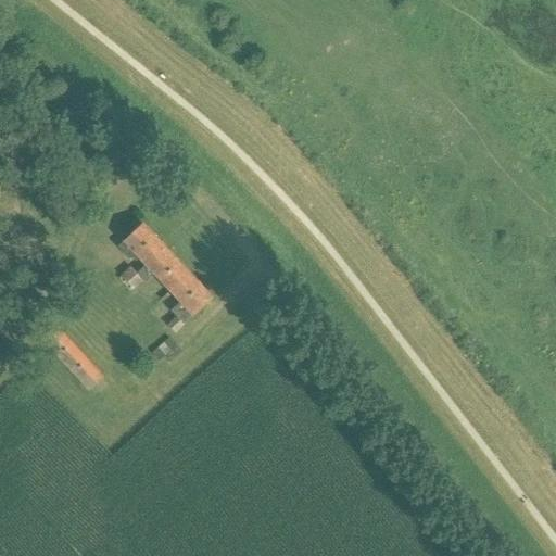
[(140,257),(147,264),(164,249),(141,225),(125,240),(117,248),(129,260),(133,257),(136,262),(140,257)]
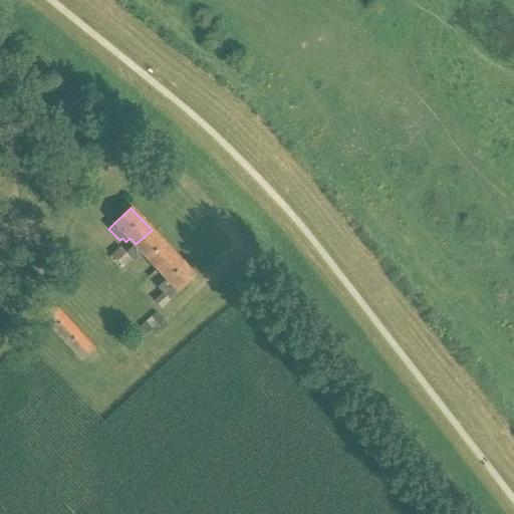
[(136,244),(157,267),(172,252),(152,230),(136,244)]
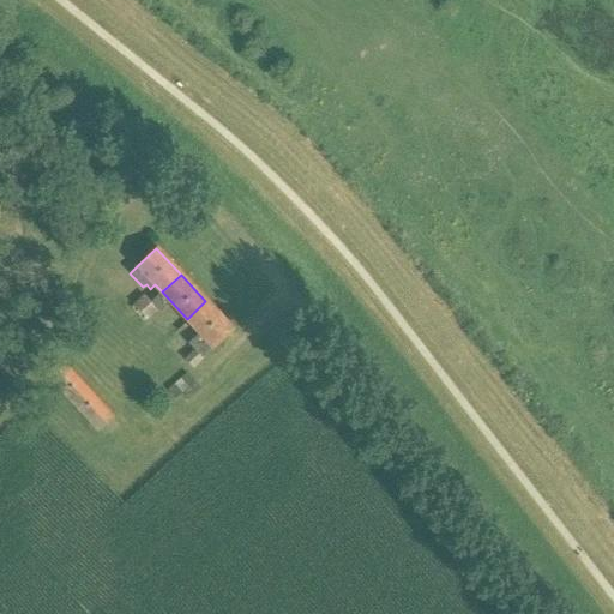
[(133,304),(140,312),(150,304),(143,296),(133,304)]
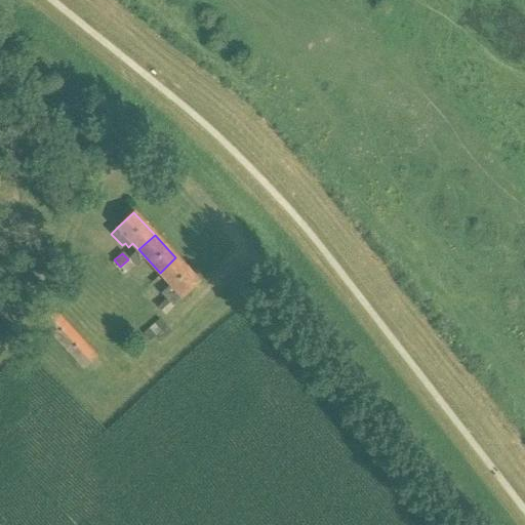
[(175,257),(160,273),(171,285),(162,293),(166,298),(172,305),(173,306),(182,295),(198,281),(175,257)]
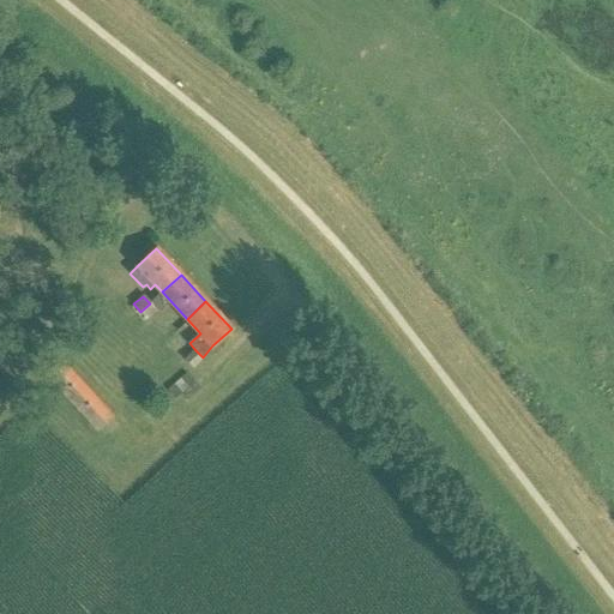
[(150,304),(140,312),(149,320),(157,312),(150,304)]
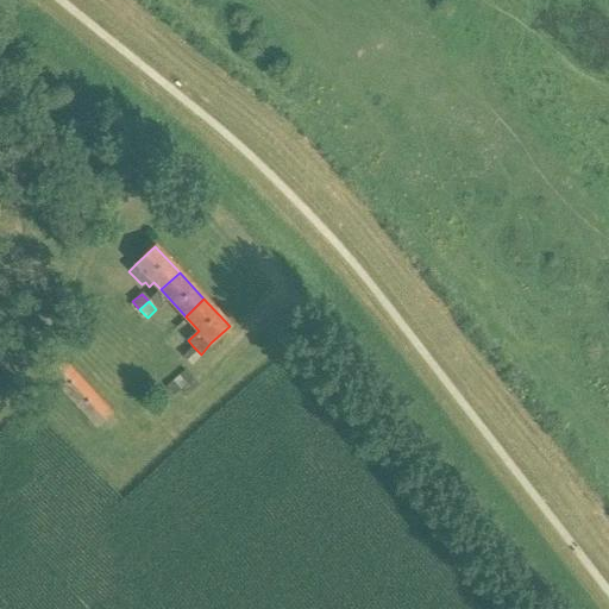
[(200,353),(193,346),(183,356),(189,363),(200,353)]
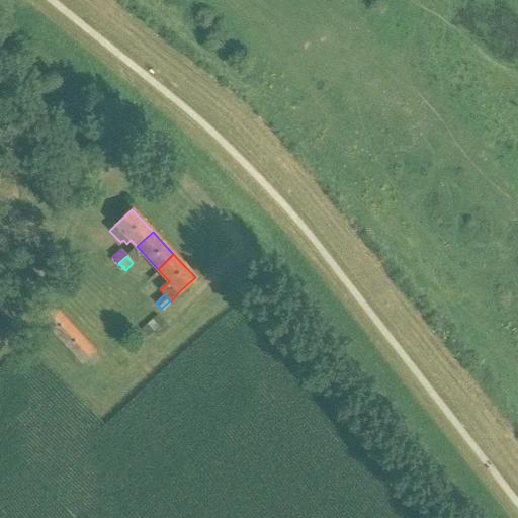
[(53,304),(37,317),(53,333),(67,320),(53,304)]
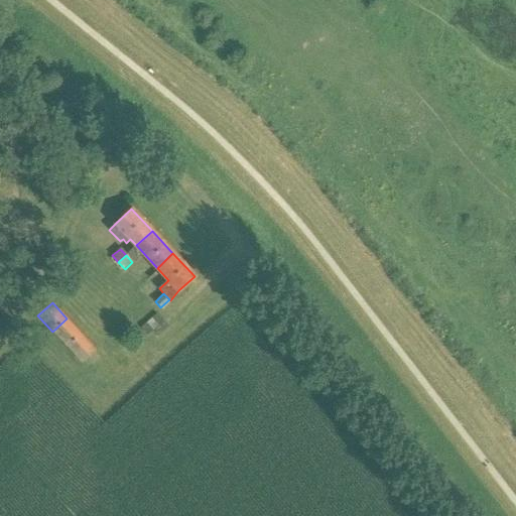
[(143,327),(148,333),(153,328),(158,333),(165,327),(155,315),(143,327)]
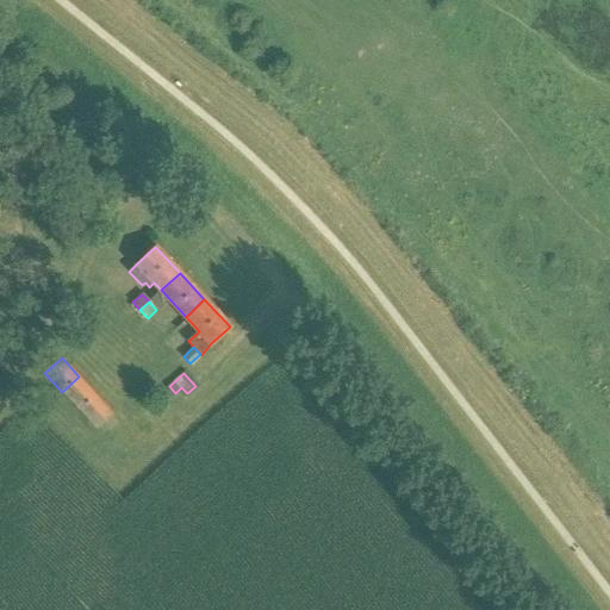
[(79,411),(95,396),(79,377),(62,392),(79,411)]
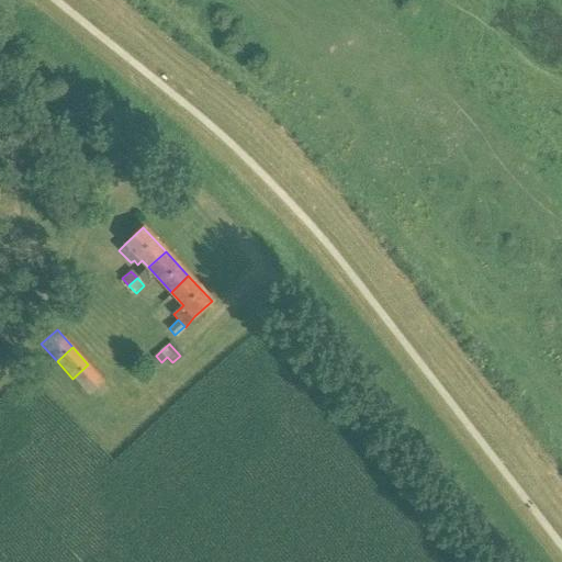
[(104,381),(88,364),(72,379),(89,395),(104,381)]
